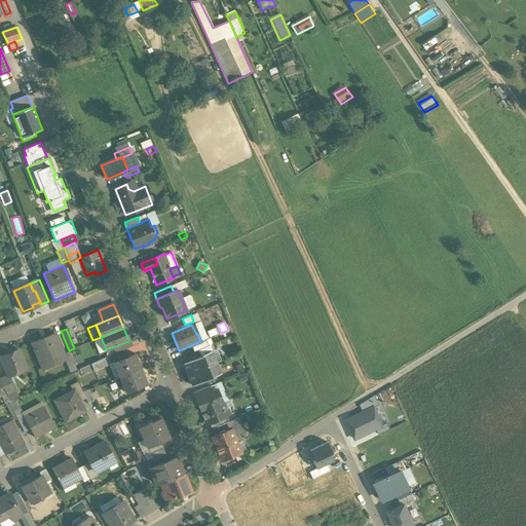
[(55,334),(32,343),(42,368),(65,359),(66,359),(64,354),(55,334)]
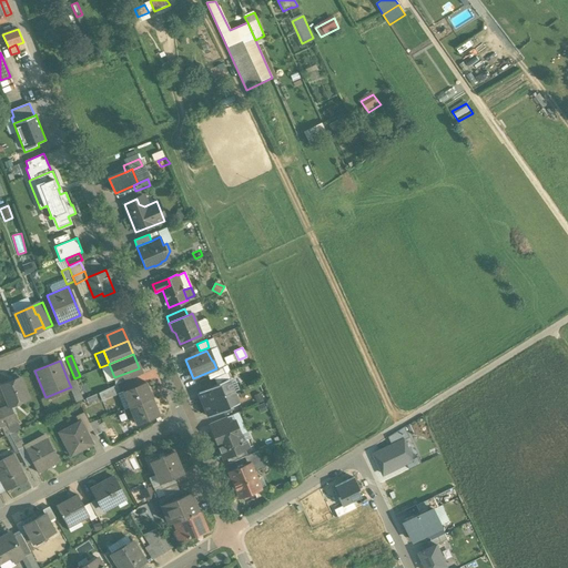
[(216,368),(206,373),(210,379),(213,378),(224,373),(222,366),(216,368)]
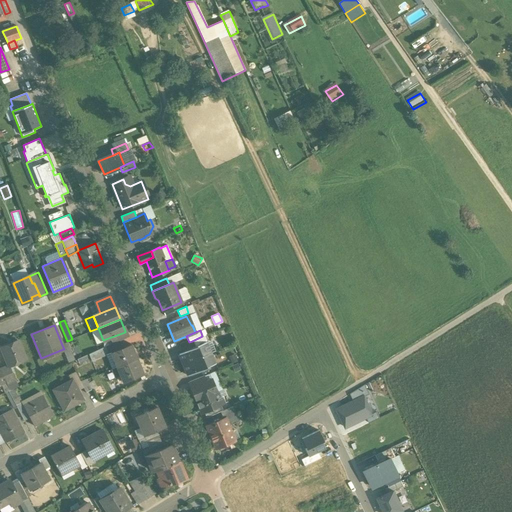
[(125,332),(111,337),(113,343),(127,337),(125,332)]
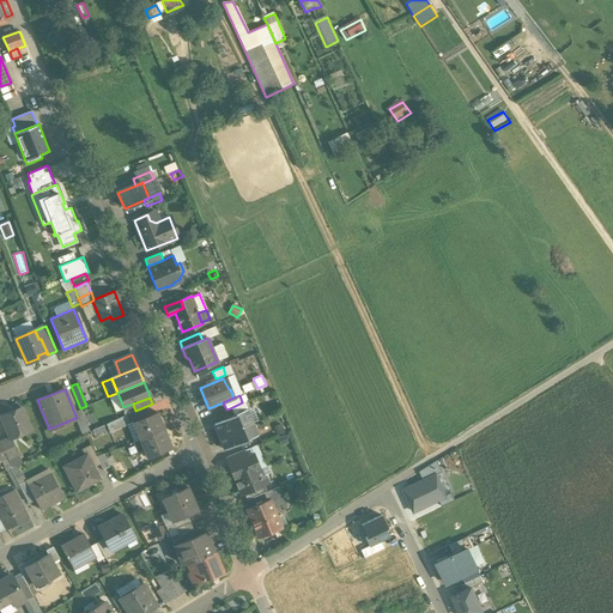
[(242,402),(230,408),(234,414),(247,408),(247,410),(249,408),(246,401),(242,402)]
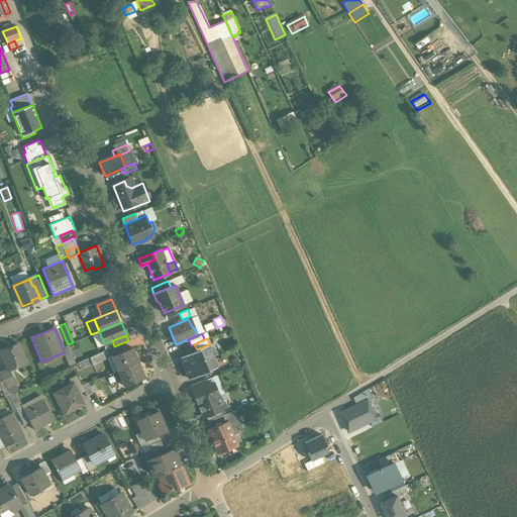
[(26,364),(18,343),(1,350),(8,367),(15,364),(17,368),(26,364)]
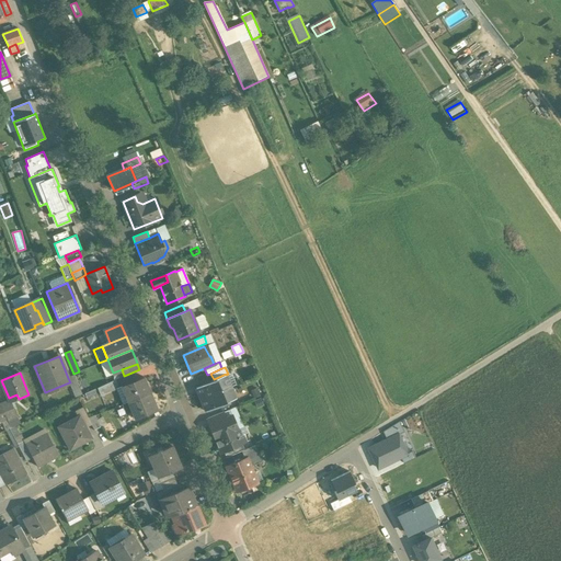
[(214,379),(195,387),(198,396),(198,397),(199,400),(230,387),(226,375),(226,374),(214,379)]
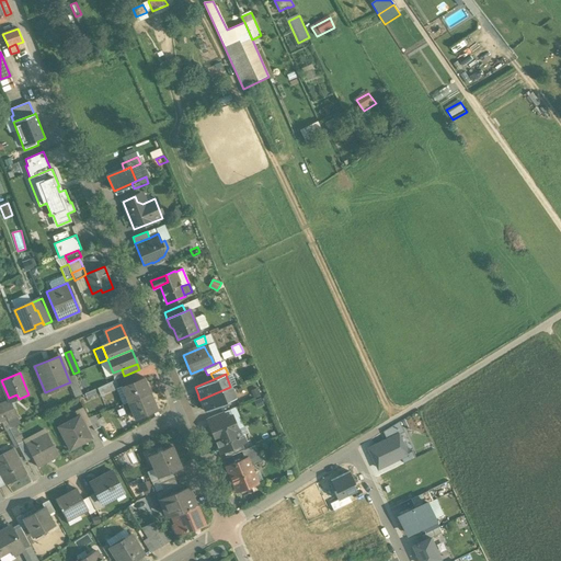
[(73,375),(68,378),(70,382),(69,382),(72,391),(79,388),(73,375)]
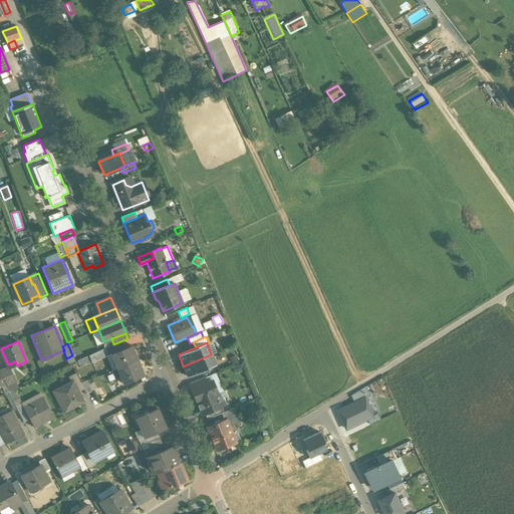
[(132,345),(110,353),(116,368),(138,359),(132,345)]
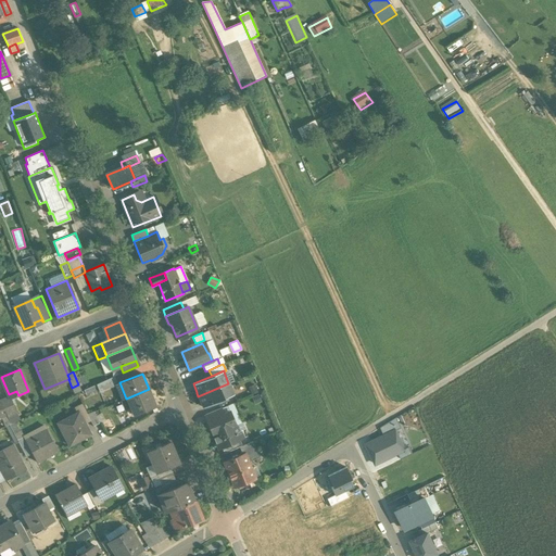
[(114,376),(97,383),(100,391),(117,384),(114,376)]
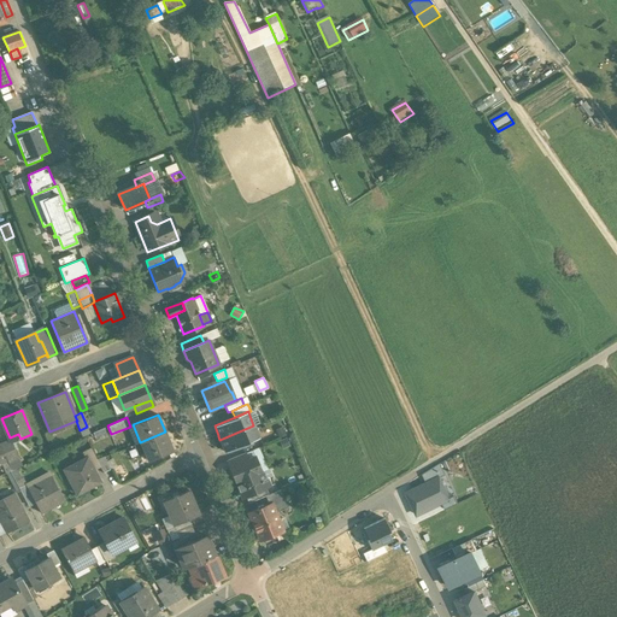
[(253,425),(219,440),(221,444),(222,442),(225,452),(259,439),(253,425)]
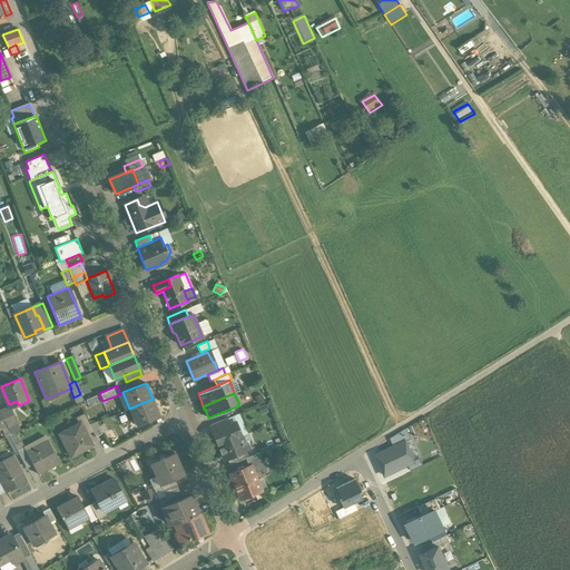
[(153,399),(129,409),(137,425),(159,416),(153,399)]
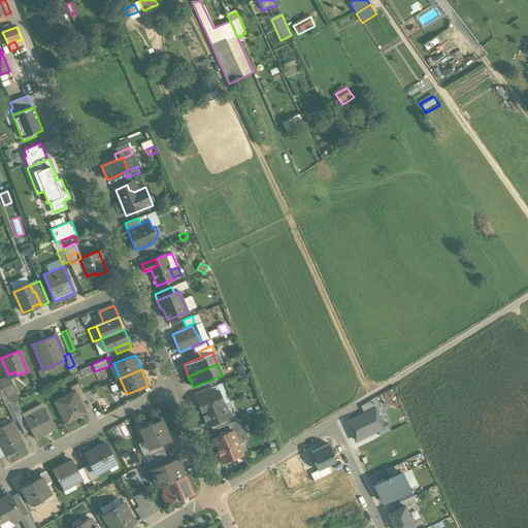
[(9,376),(0,380),(6,395),(15,391),(10,378),(9,378),(9,376)]
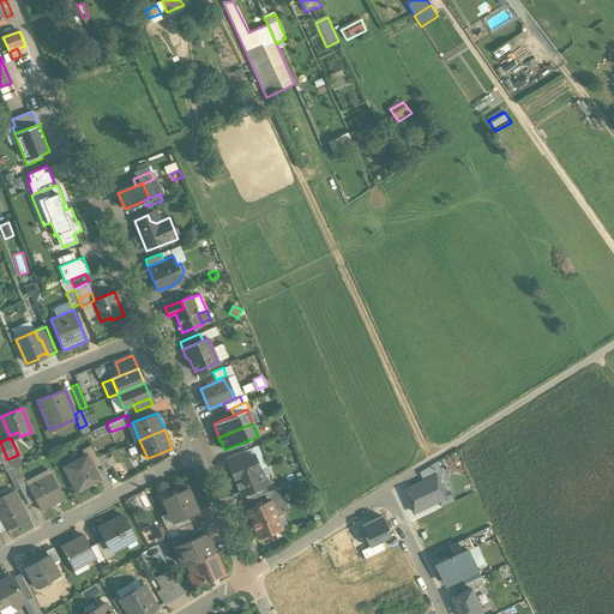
[(244,450),(227,457),(229,464),(247,457),(244,450)]
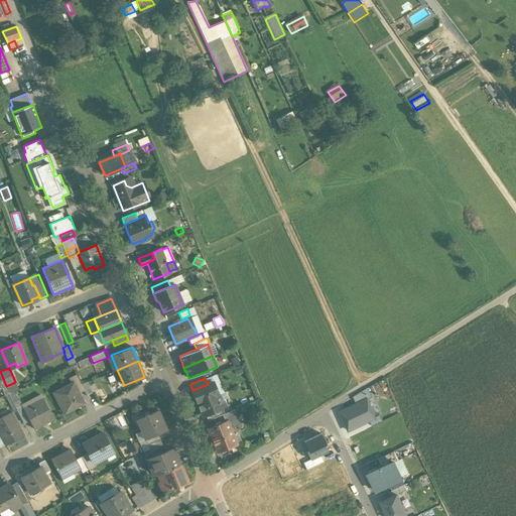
[(81,384),(79,380),(74,383),(79,393),(85,390),(81,384)]
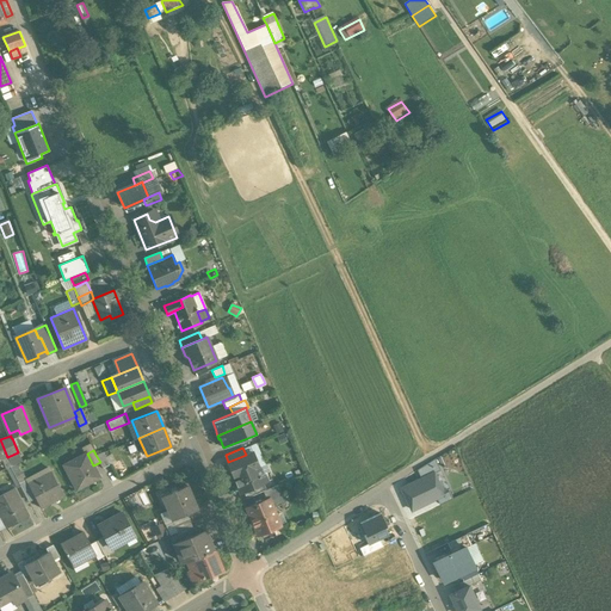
[(228,462),(234,477),(258,467),(252,451),(246,455),(228,462)]
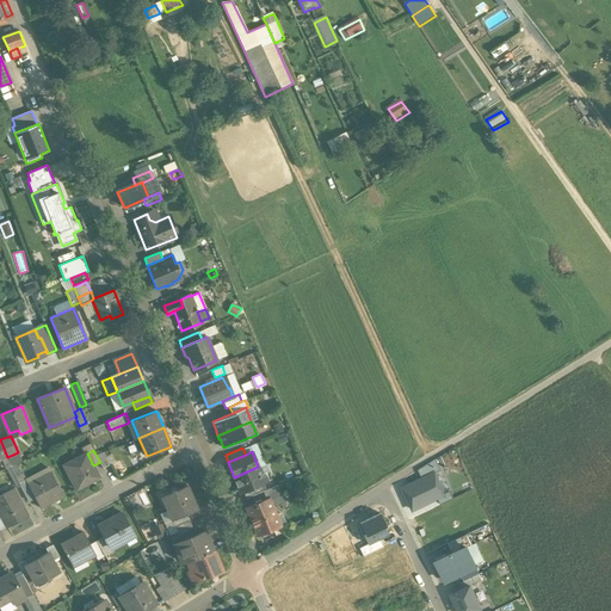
[(110,464),(104,452),(96,455),(100,462),(103,468),(110,464)]
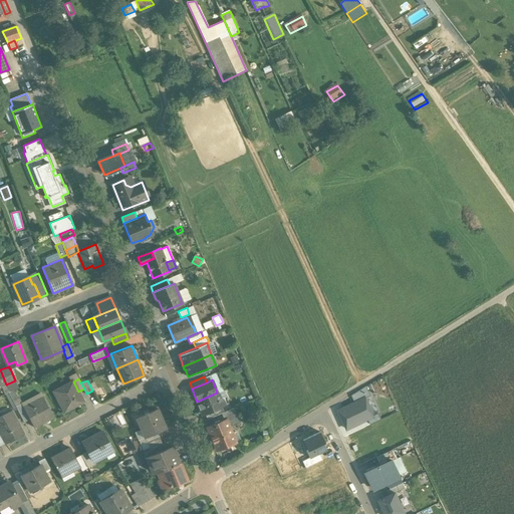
[(73,381),(53,392),(64,412),(83,402),(78,392),(73,381)]
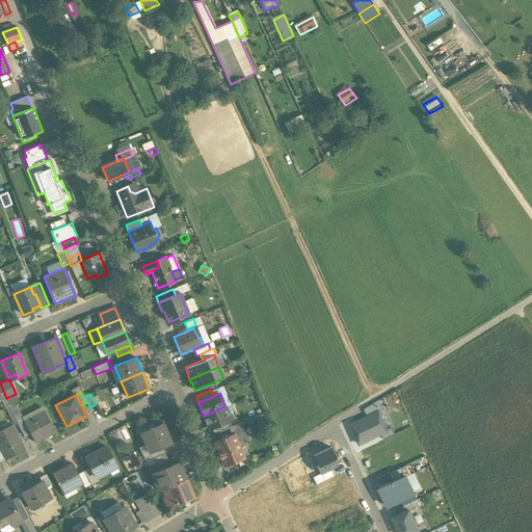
[(363,409),(367,417),(377,411),(383,409),(378,400),(363,409)]
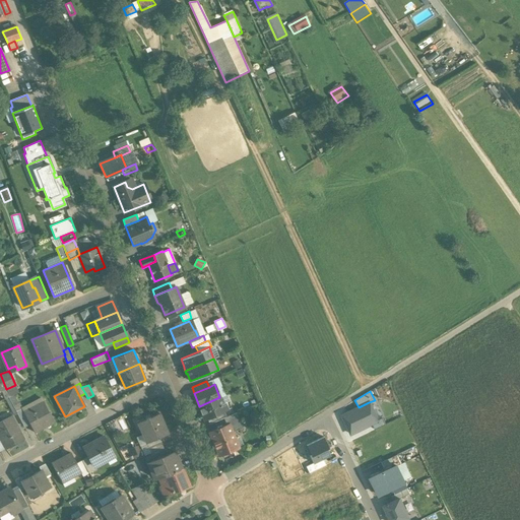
[(219,397),(199,406),(204,419),(207,418),(223,411),(225,410),(219,397)]
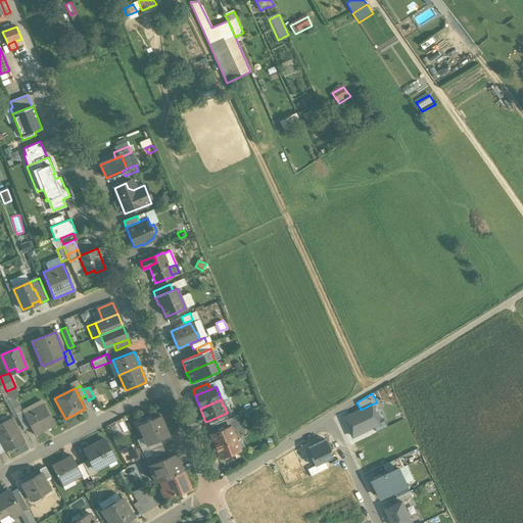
[(54,425),(43,403),(25,414),(24,415),(30,426),(35,435),(54,425)]
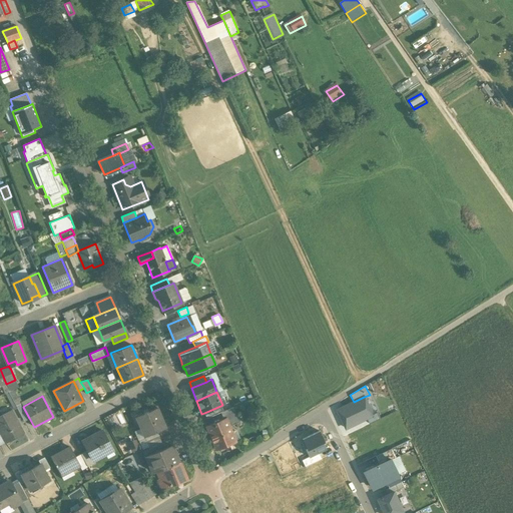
[(337,410),(346,428),(367,418),(373,415),(364,397),(354,402),(337,410)]
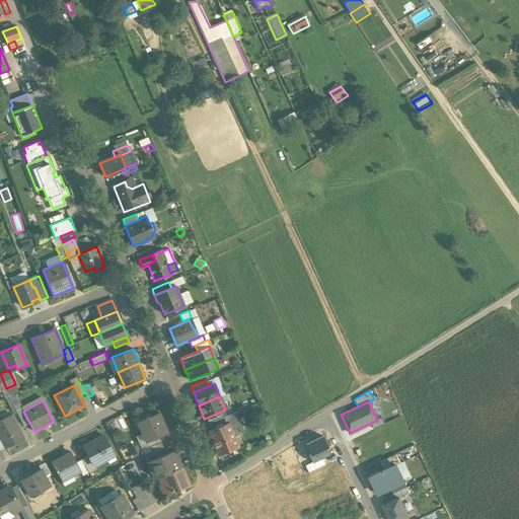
[(24,411),(22,408),(16,411),(24,426),(29,423),(23,412),(24,411)]
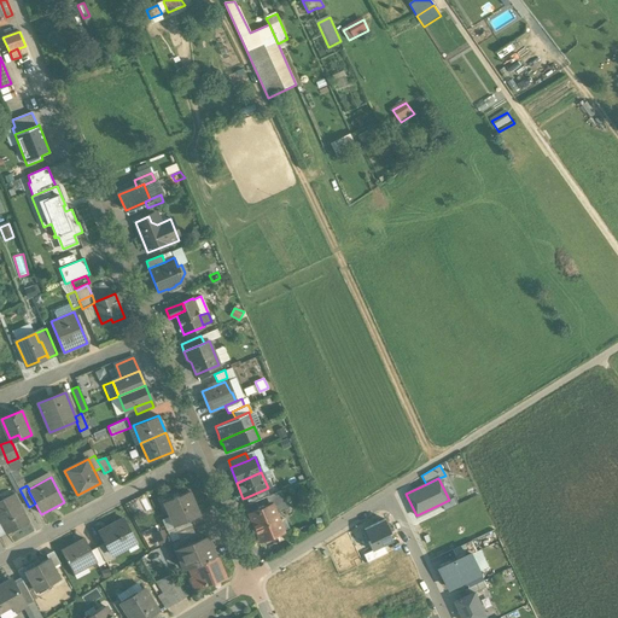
[(266,489),(246,497),(249,503),(266,496),(269,495),(266,489)]
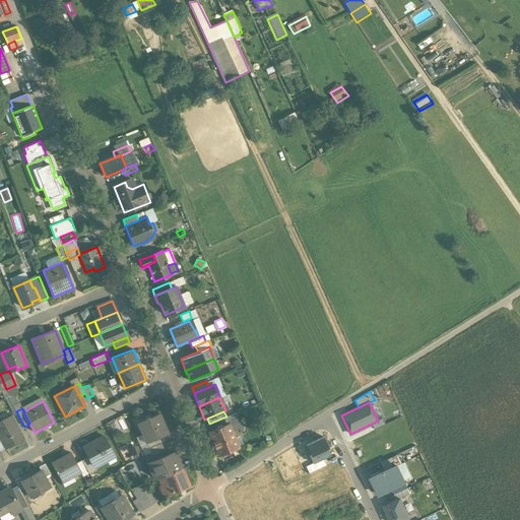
[(226,416),(223,417),(226,426),(229,425),(232,433),(243,428),(237,412),(226,416)]
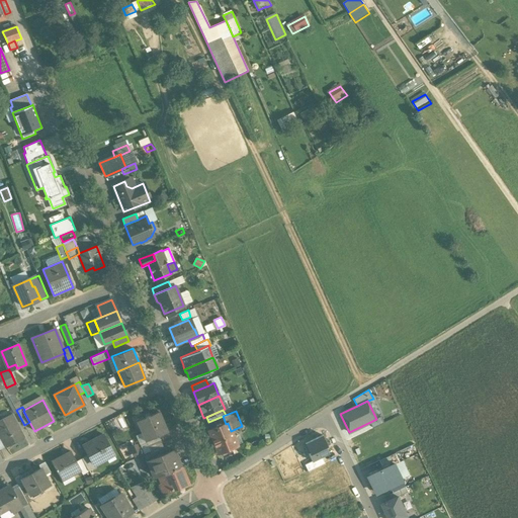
[(158,412),(137,420),(141,429),(143,433),(145,432),(148,440),(167,432),(158,412)]
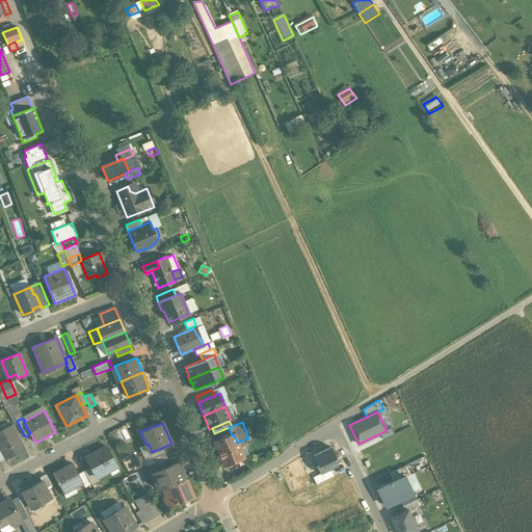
[(24,449),(12,426),(0,432),(0,443),(7,457),(24,449)]
